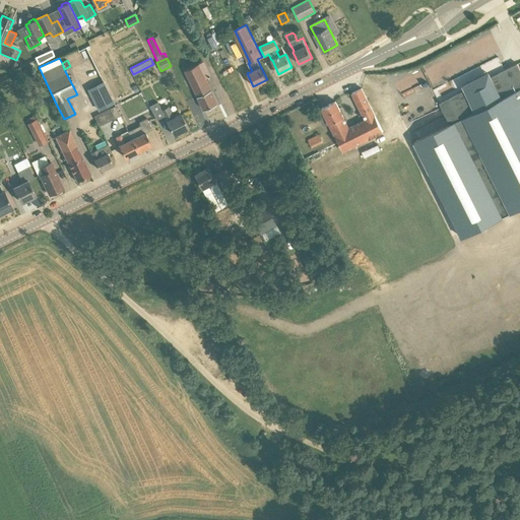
[(203,61),(185,70),(198,96),(209,90),(203,79),(210,76),(203,61)]
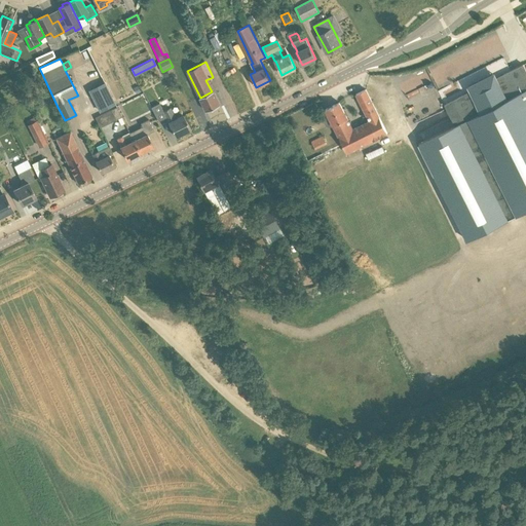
[(525,69),(523,64),(511,70),(502,74),(504,76),(496,80),(494,76),(471,88),(473,92),(465,96),(464,94),(445,104),(455,125),(419,144),(467,239),(509,219),(508,219),(517,215),(525,210),(525,69)]
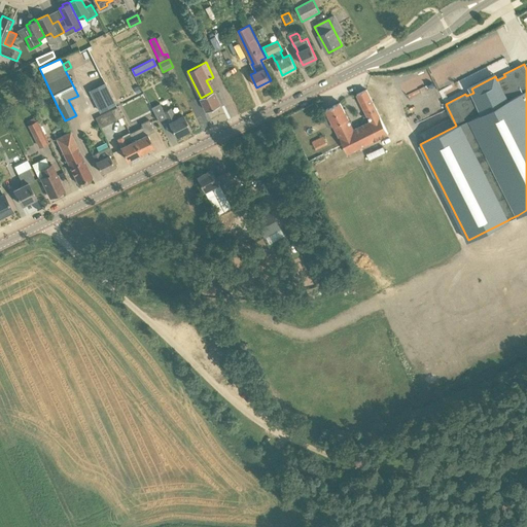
[(105,82),(89,91),(100,112),(116,104),(105,82)]
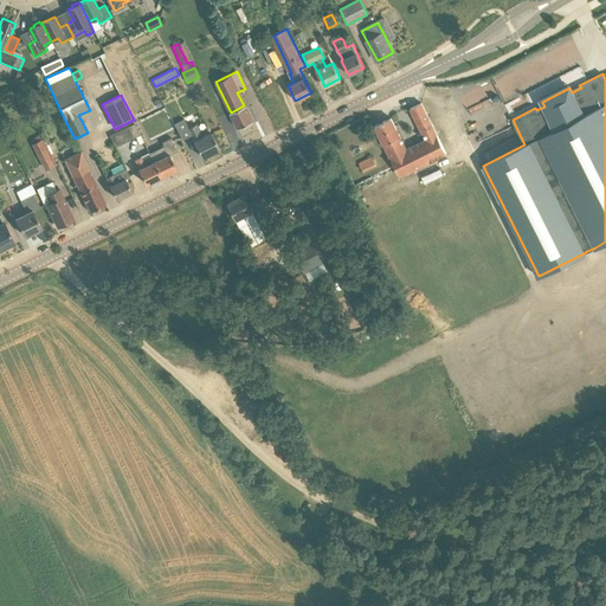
[(384,144),(399,175),(424,162),(446,152),(431,121),(421,103),(411,108),(426,140),(406,149),(391,117),(374,126),(379,134),(375,135),(374,137),(373,140),(375,144),(378,146),(381,146),(384,144)]
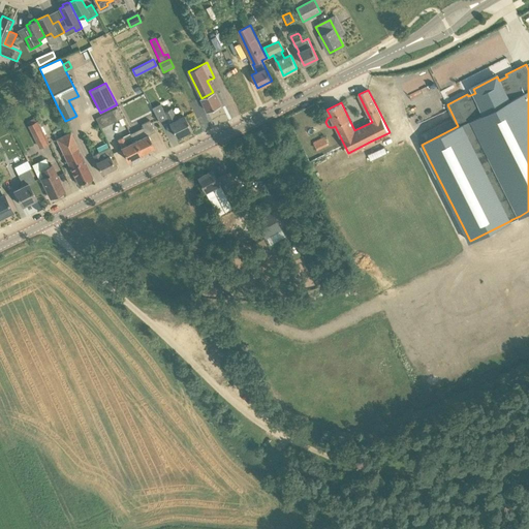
[(222,104),(215,91),(213,92),(201,98),(208,112),(222,104)]
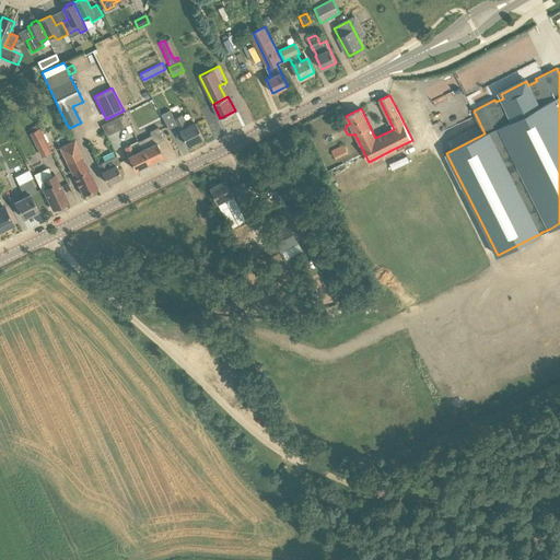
[(194,123),(186,127),(179,115),(173,118),(168,111),(161,115),(168,129),(176,126),(186,144),(202,137),(194,123)]
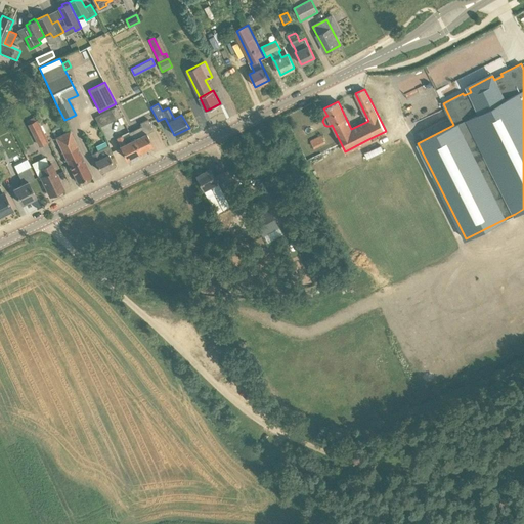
[(96,117),(95,117),(99,128),(118,119),(121,124),(124,123),(117,106),(114,107),(96,117)]
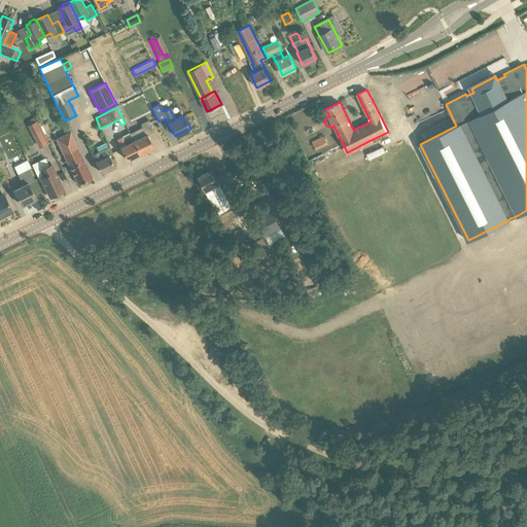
[(37,120),(29,125),(40,147),(48,143),(37,120)]
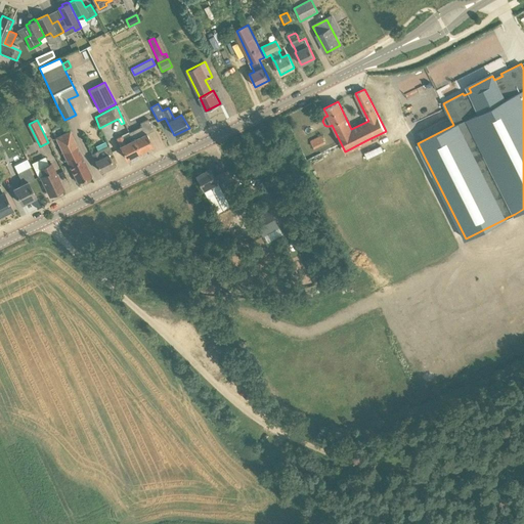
[(147,120),(140,123),(141,126),(129,132),(139,153),(153,145),(146,134),(154,130),(147,120)]
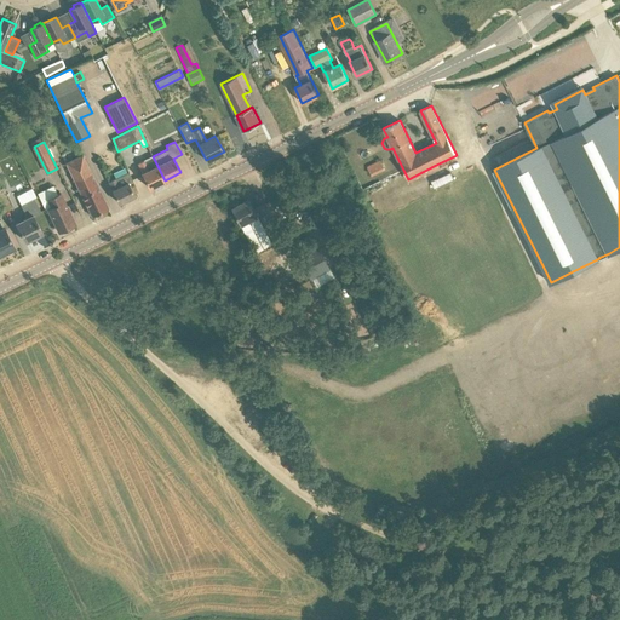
[(82,155),(67,162),(92,216),(108,208),(82,155)]
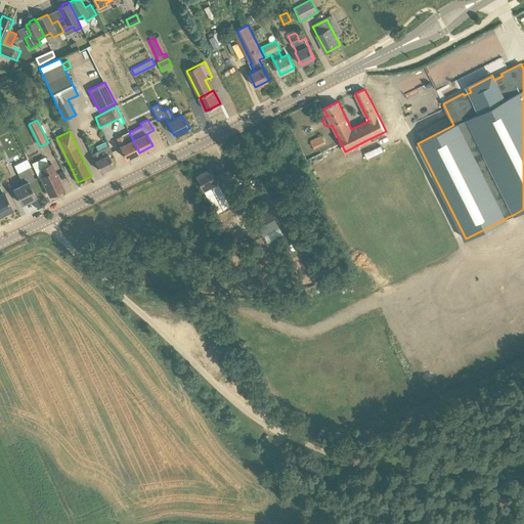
[(129,132),(122,135),(122,136),(117,138),(120,145),(126,159),(139,153),(129,132)]
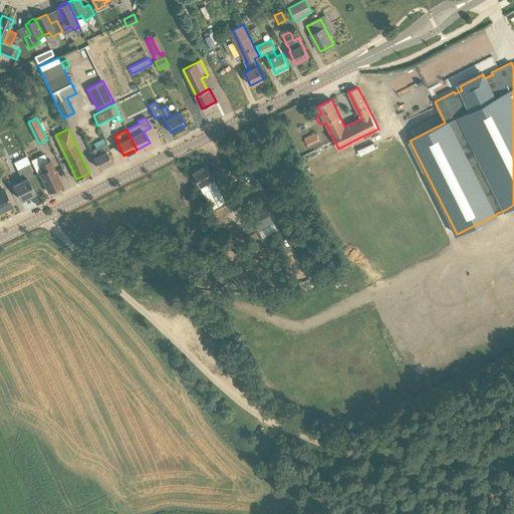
[(315,133),(305,139),(309,147),(319,141),(315,133)]
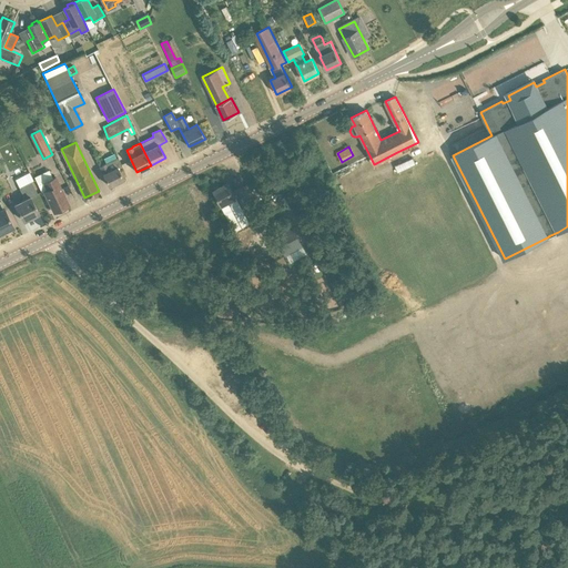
[(118,168),(122,165),(118,158),(107,163),(100,166),(109,186),(123,179),(118,168)]
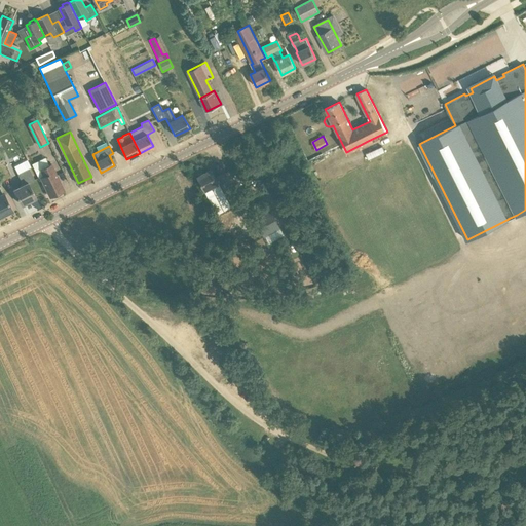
[(3,159),(0,160),(0,173),(3,180),(11,176),(3,159)]
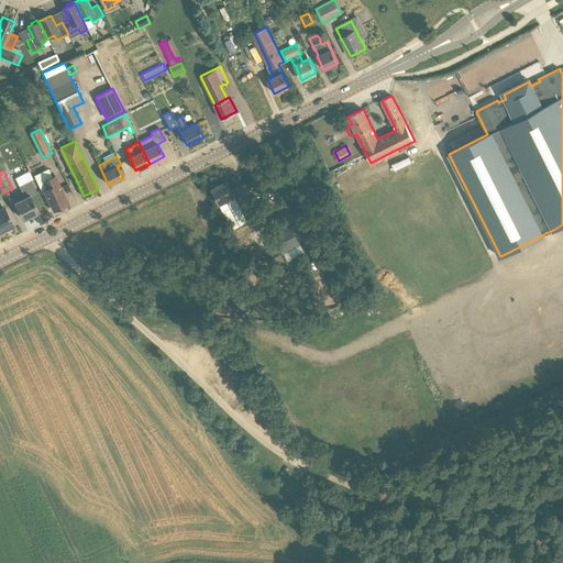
[(47,188),(44,189),(54,210),(68,203),(55,175),(43,180),(47,188)]
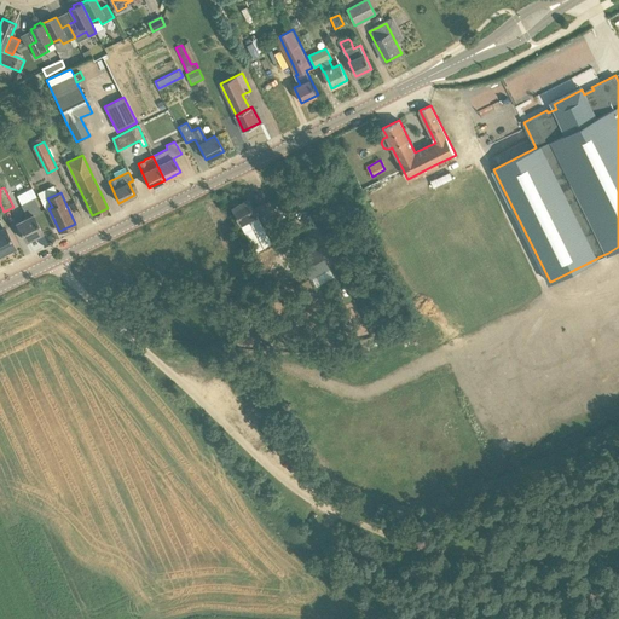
[(34,197),(21,204),(27,217),(16,223),(25,241),(42,232),(34,215),(40,212),(41,212),(34,197)]
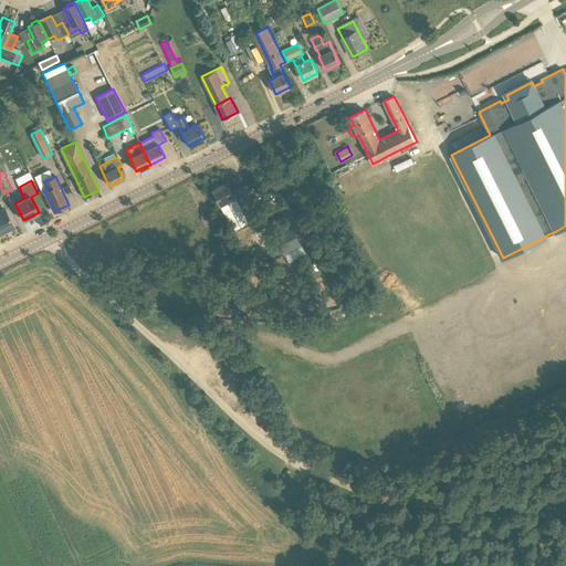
[(234,197),(243,194),(240,187),(232,191),(228,182),(213,189),(221,205),(227,201),(232,211),(227,215),(230,222),(233,220),(236,224),(245,219),(234,197)]
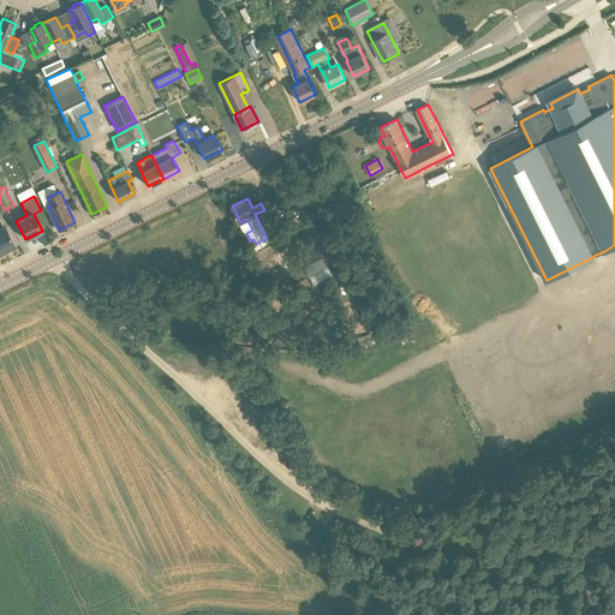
[(0,219),(0,251),(15,245),(5,226),(4,227),(0,219)]
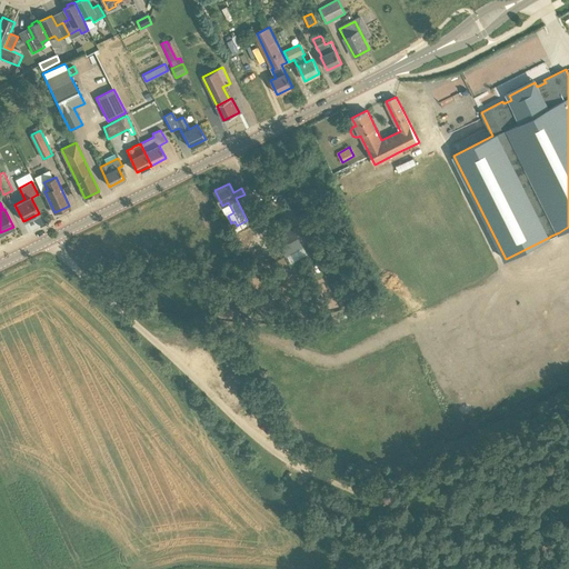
[(280,248),(285,256),(286,257),(288,256),(303,248),(299,238),(291,241),(280,248)]
